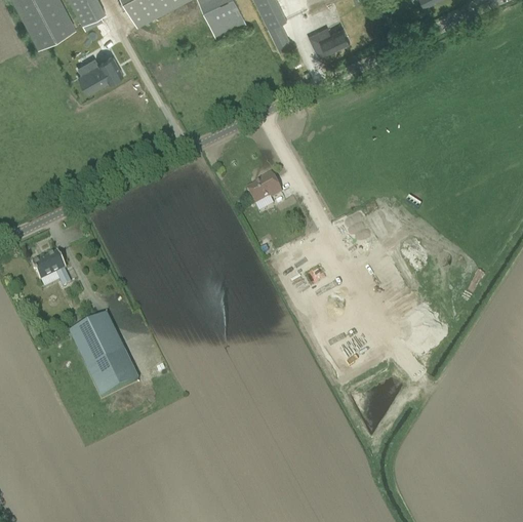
[(12,0),(35,40),(37,45),(46,41),(74,26),(61,0),(12,0)]
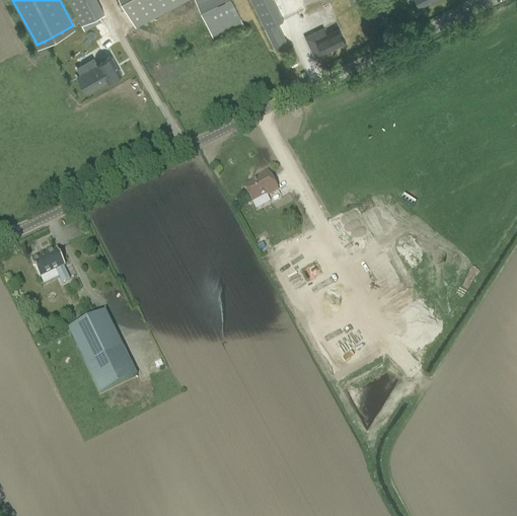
[(68,0),(80,22),(98,12),(104,9),(99,0),(68,0)]
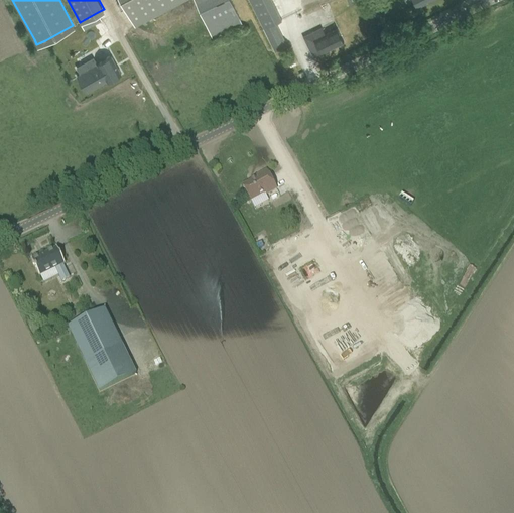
[(122,0),(130,14),(134,22),(174,0),(122,0)]
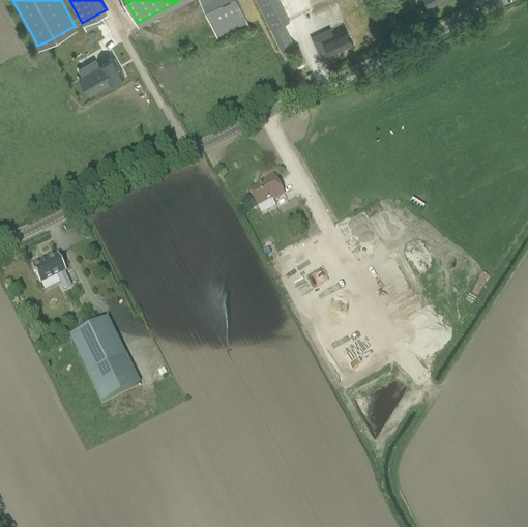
[(199,0),(217,37),(248,24),(236,0),(199,0)]
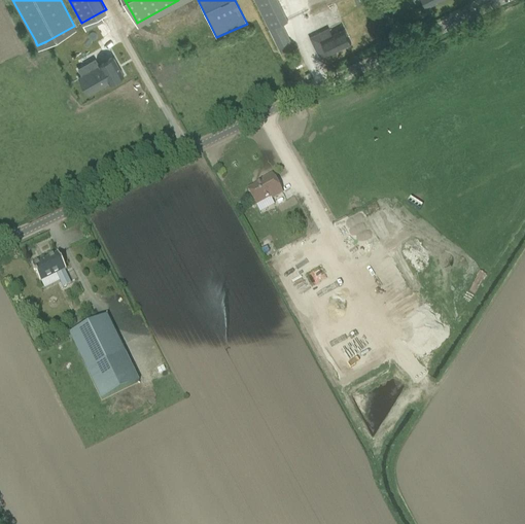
[(254,0),(268,26),(286,16),(278,0),(254,0)]
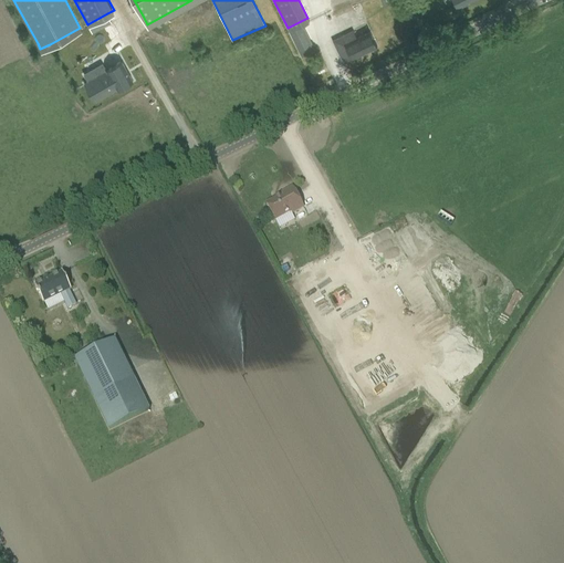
[(331,35),(337,49),(342,59),(376,42),(371,32),(369,28),(356,34),(352,25),(331,35)]
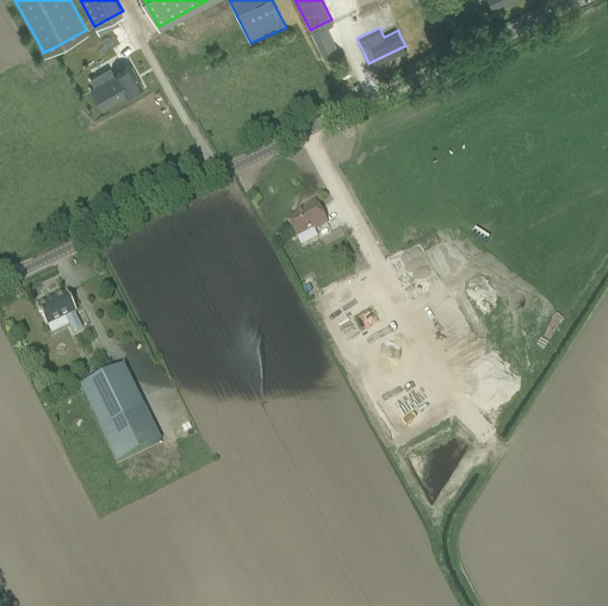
[(142,82),(136,73),(130,61),(128,62),(113,70),(113,72),(106,75),(91,83),(90,85),(100,105),(125,91),(125,92),(142,82)]
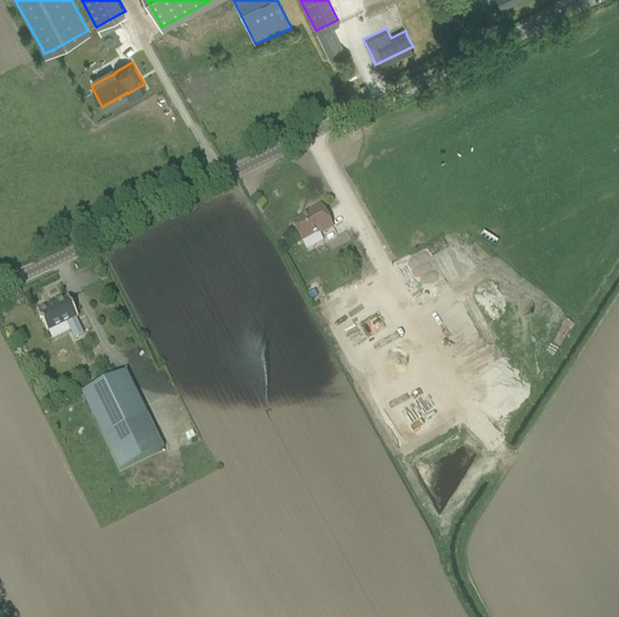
[(301,243),(322,230),(330,226),(318,204),(305,211),(306,213),(290,222),(301,243)]
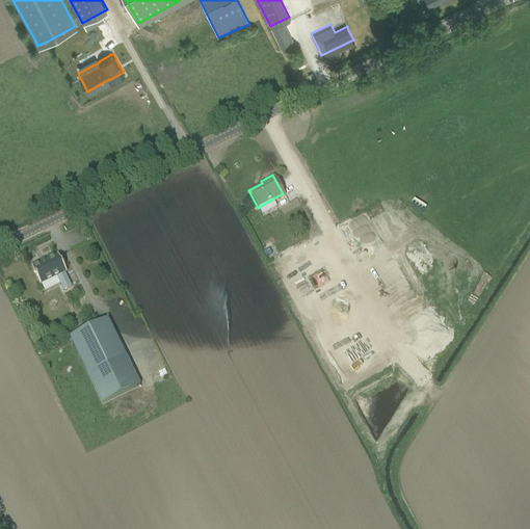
[(390,333),(429,313),(388,229),(346,249),(356,270),(351,272),(355,280),(362,276),(390,333)]
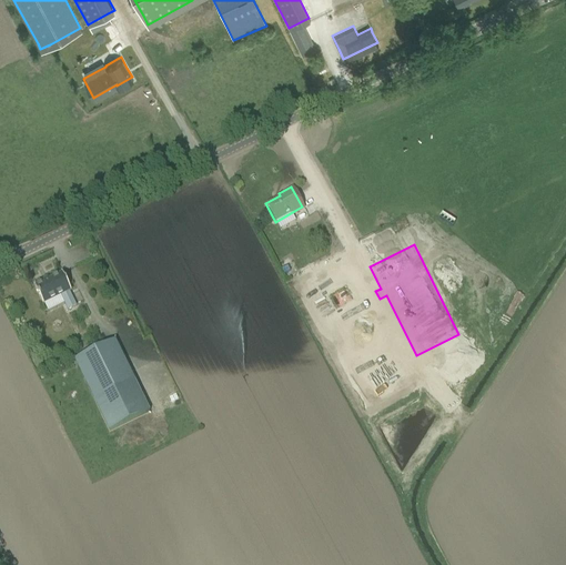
[(33,285),(32,285),(41,303),(42,302),(41,302),(59,293),(66,308),(74,304),(67,290),(69,289),(61,272),(60,272),(47,279),(46,275),(41,279),(42,281),(33,285)]
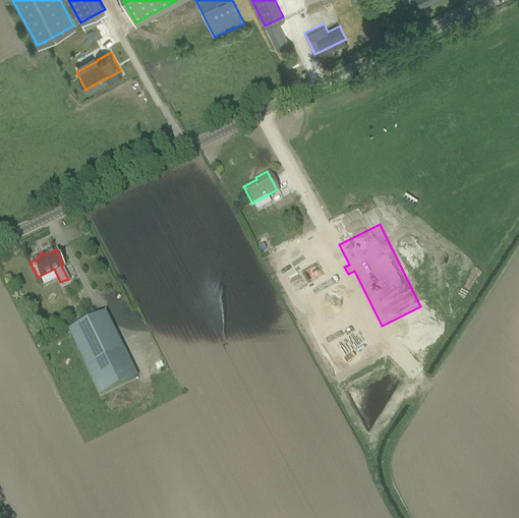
[(373,394),(410,377),(396,345),(388,349),(383,340),(377,343),(334,251),(312,262),(373,394)]
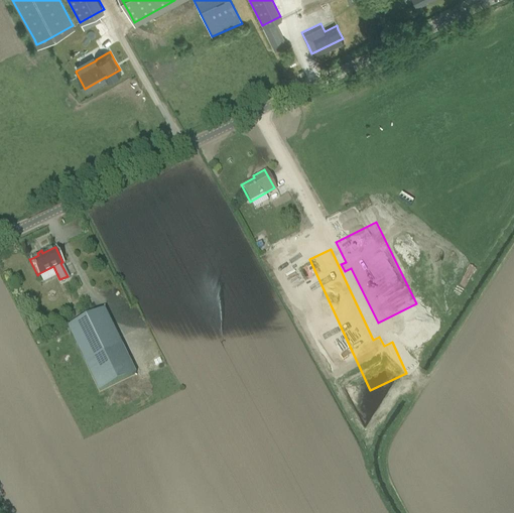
[(84,363),(97,390),(134,372),(121,345),(103,307),(95,311),(66,326),(84,363)]
